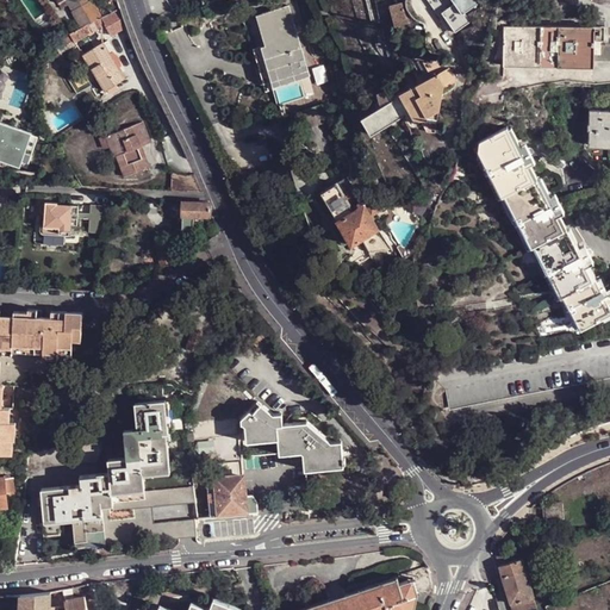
[(82,27),(101,17),(92,0),(63,0),(58,2),(62,8),(69,5),(82,27)]
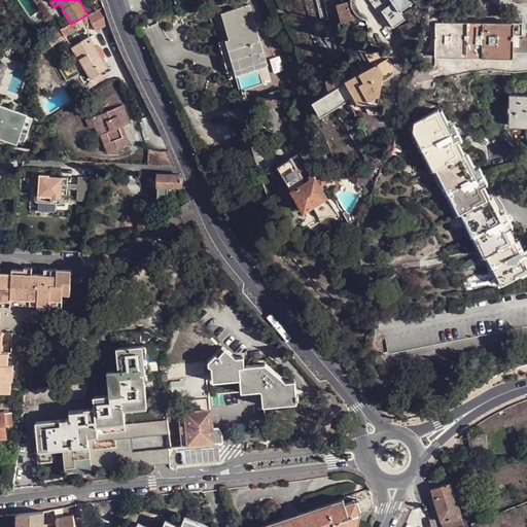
[(367,0),(374,8),(382,5),(380,0),(389,0),(391,3),(381,10),(393,29),(408,21),(402,13),(414,5),(411,0),(367,0)]
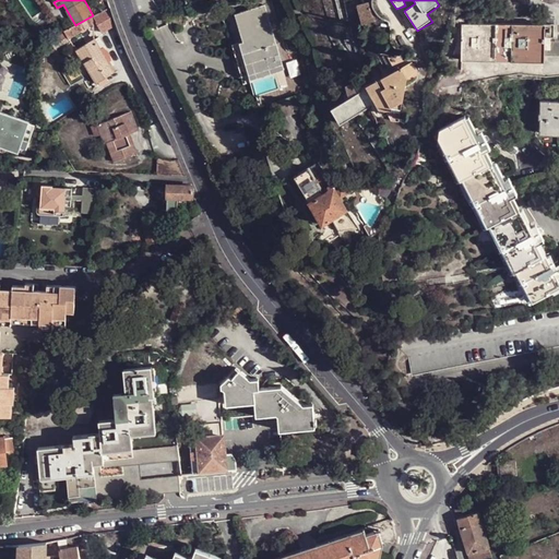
[(370,2),(365,4),(369,22),(375,21),(370,2)]
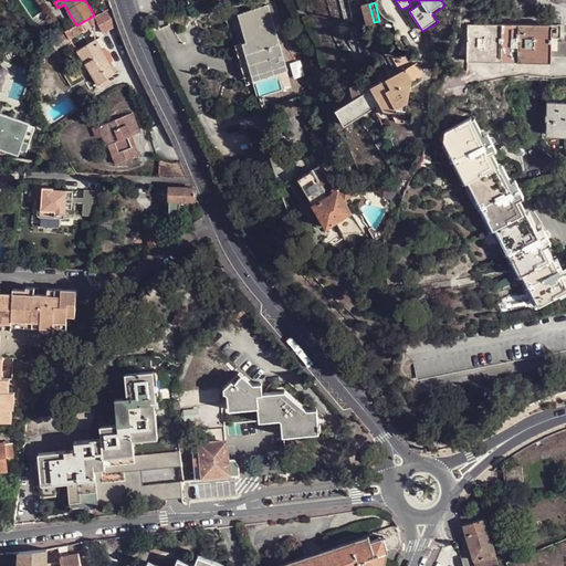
[(237,13),(245,42),(240,43),(252,81),(287,70),(268,4),(237,13)]
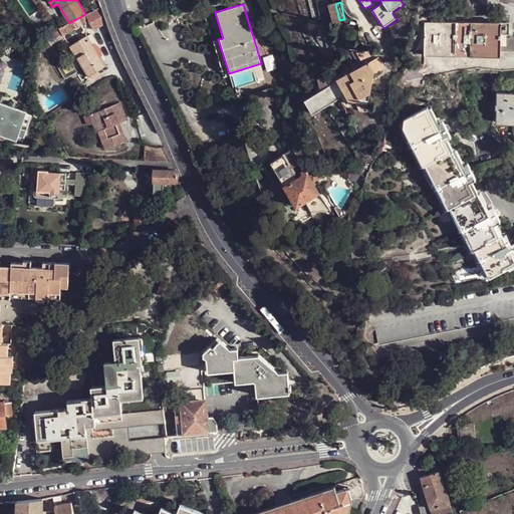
[(89,21),(85,14),(69,23),(46,35),(52,44),(64,37),(63,36),(89,21)]
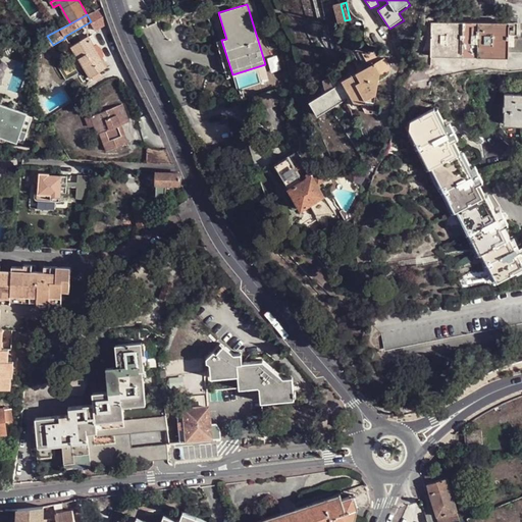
[(509,25),(432,24),(432,34),(431,50),(431,55),(447,56),(493,56),(509,56),(509,51),(521,51),(521,37),(515,37),(515,34),(509,34),(509,25)]
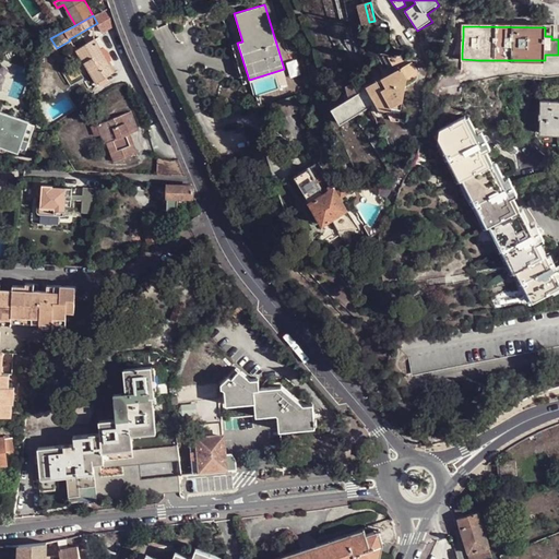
[(453,52),(462,54),(463,36),(459,37),(453,52)]
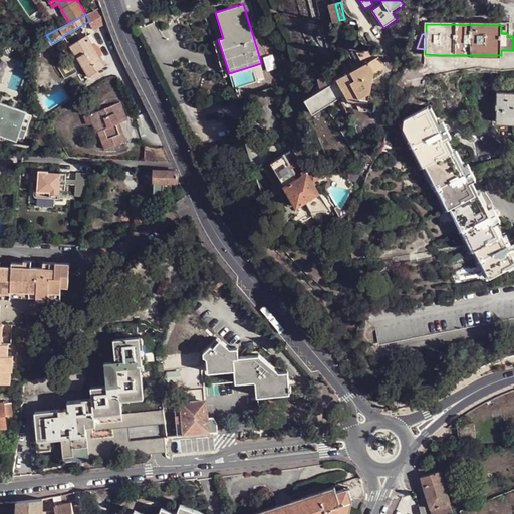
[(96,46),(97,44),(92,37),(89,39),(87,36),(71,46),(89,75),(90,74),(96,71),(105,65),(100,57),(98,54),(100,53),(96,46)]
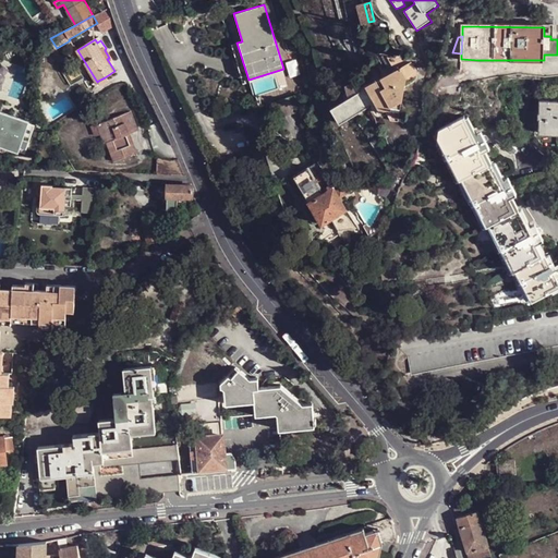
[(388,76),(372,85),(376,94),(371,97),(374,102),(379,99),(387,111),(392,121),(400,121),(408,77),(402,68),(397,58),(383,57),(391,74),(388,76)]
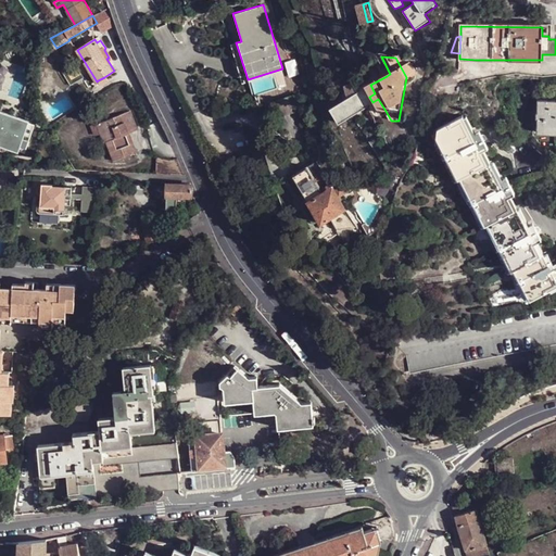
[(344,87),(348,101),(358,96),(355,84),(344,87)]
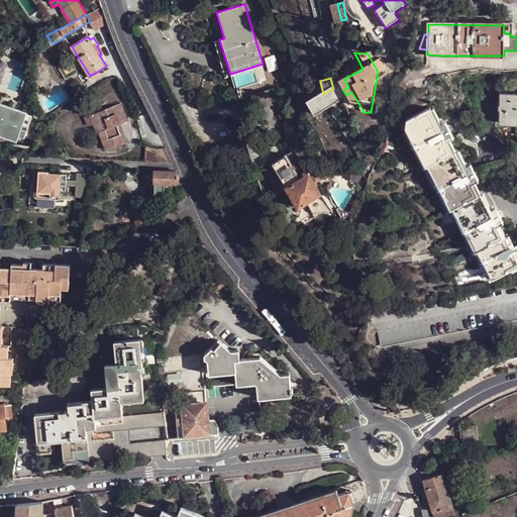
[(348,87),(344,79),(339,82),(343,90),(348,87)]
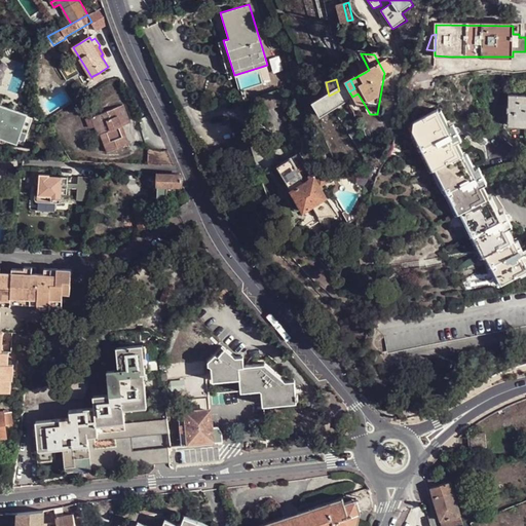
[(339,90),(329,96),(315,103),(320,110),(318,111),(320,113),(321,115),(322,115),(323,116),(325,116),(346,104),(339,90)]
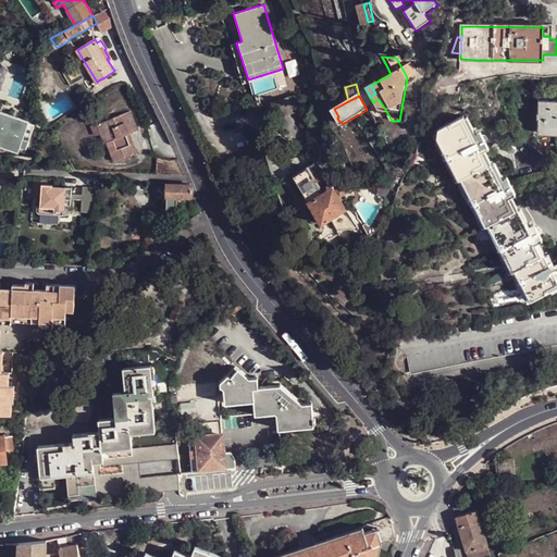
[(381,114),(386,111),(379,99),(373,102),(381,114)]
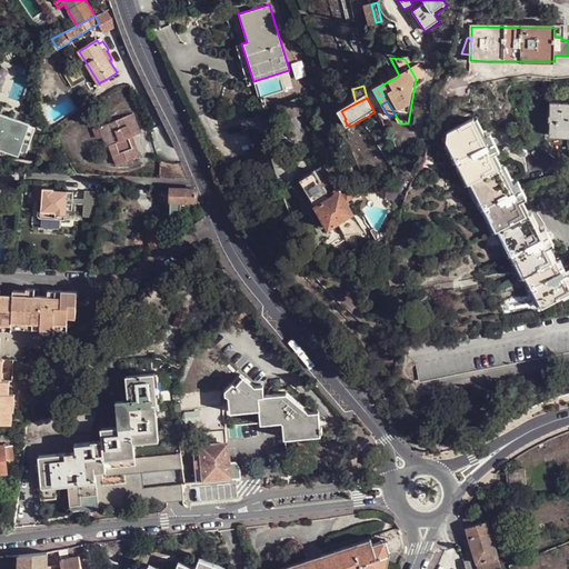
[(568,101),(550,101),(550,112),(551,113),(551,119),(550,120),(549,131),(568,131),(568,101)]
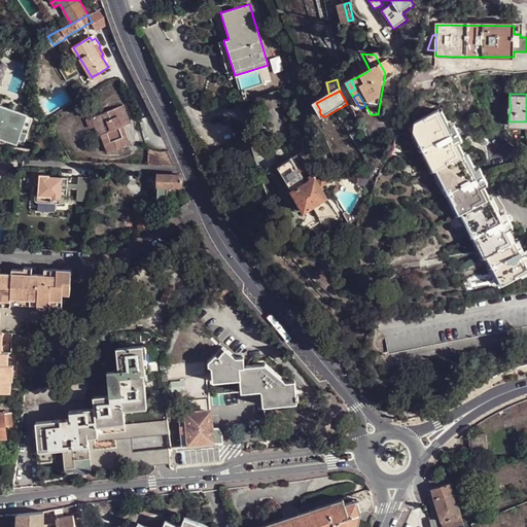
[(27,106),(19,130),(30,133),(34,121),(34,118),(27,106)]
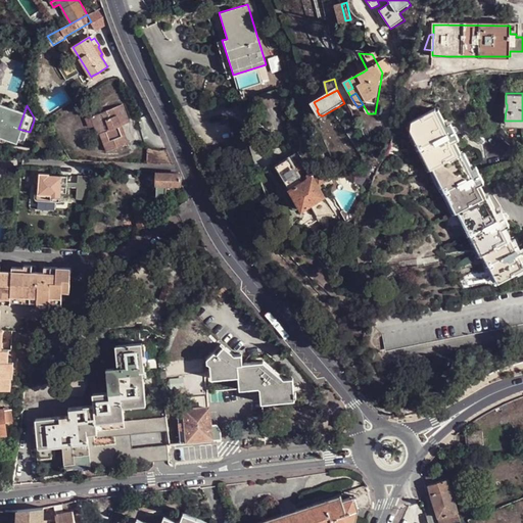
[(120,126),(121,126),(129,123),(123,105),(95,115),(102,133),(101,134),(104,142),(107,151),(128,143),(123,129),(121,130),(120,126)]
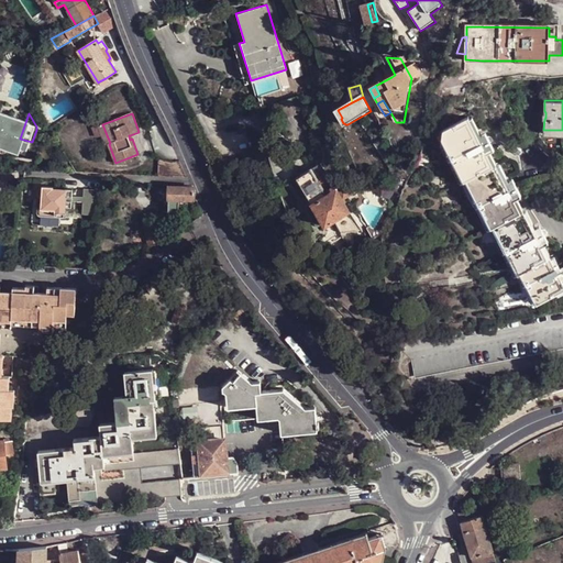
[(468,117),(443,130),(456,155),(467,178),(471,177),(483,201),(495,224),(497,223),(509,249),(521,271),(525,269),(531,280),(541,300),(562,288),(562,280),(562,278),(562,277),(562,267),(562,268),(560,263),(559,264),(555,265),(551,258),(550,256),(548,257),(540,242),(543,240),(539,229),(534,231),(523,210),(520,211),(512,196),(517,194),(511,183),(507,185),(496,164),(493,165),(485,150),(489,147),(485,136),(479,139),(468,117)]
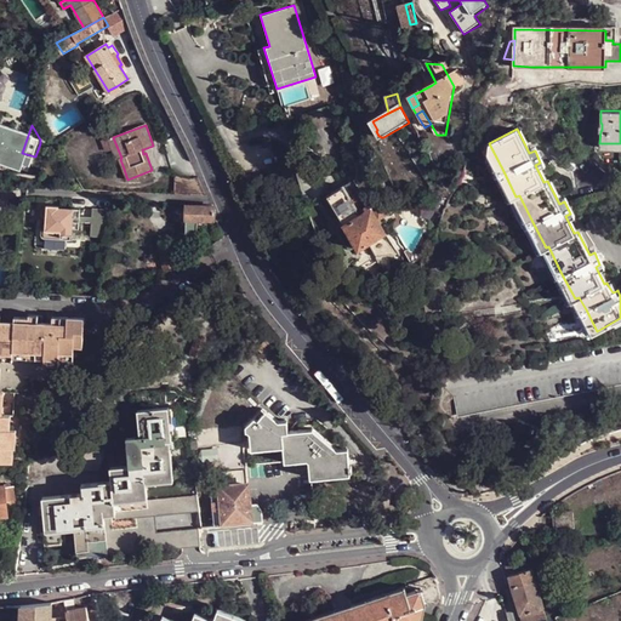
[(115,159),(120,159),(121,158),(113,137),(107,140),(107,138),(102,140),(106,152),(113,149),(115,159)]
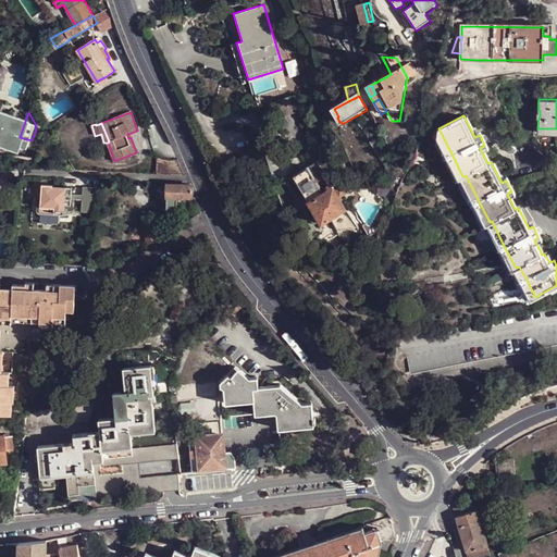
[(36,128),(32,140),(29,146),(36,148),(41,130),(36,128)]
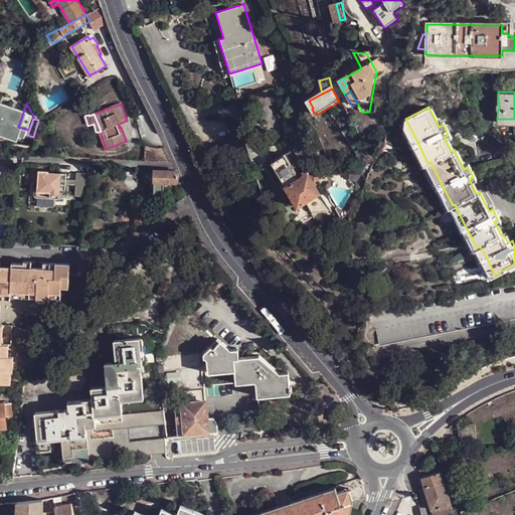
[(417,142),(405,119),(403,130),(411,145),(417,142)]
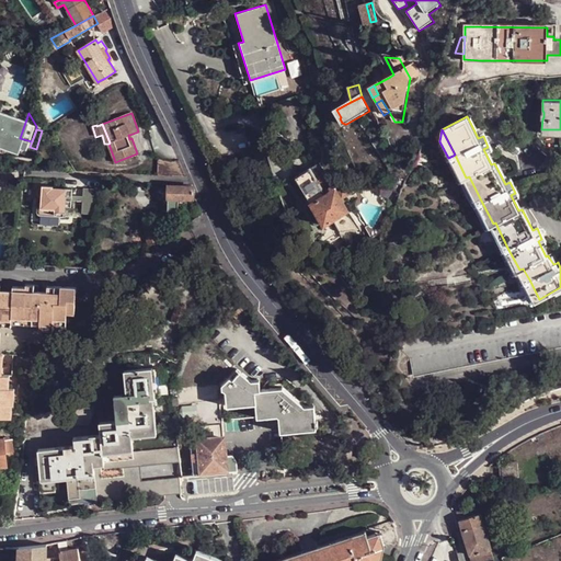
[(32,141),(20,138),(16,148),(27,151),(30,147),(32,141)]
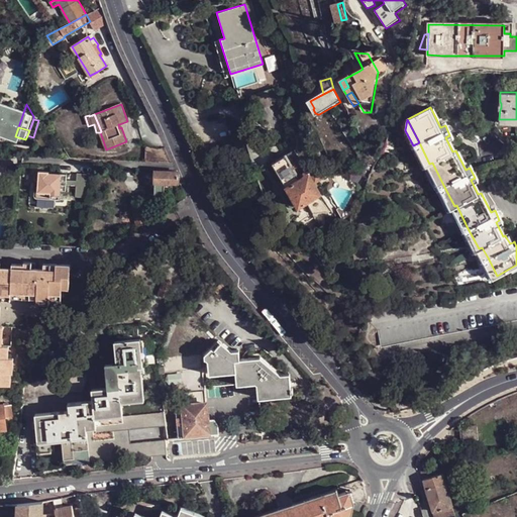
[(426,166),(429,164),(419,142),(413,145),(423,167),(426,166)]
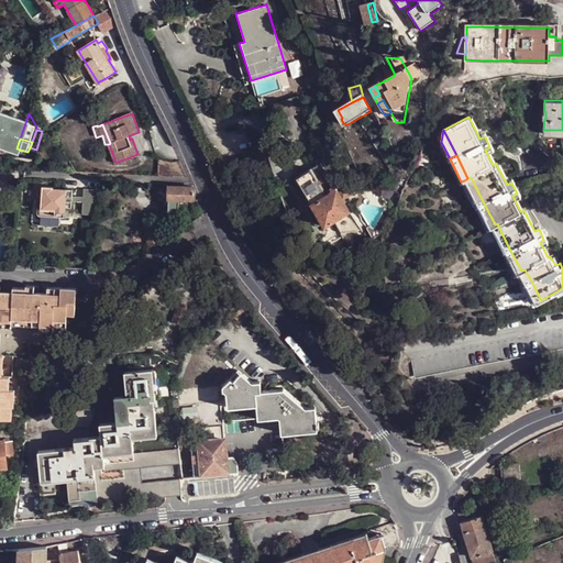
[(175,161),(173,161),(170,161),(166,159),(164,159),(161,157),(159,175),(188,177),(179,159),(175,161)]
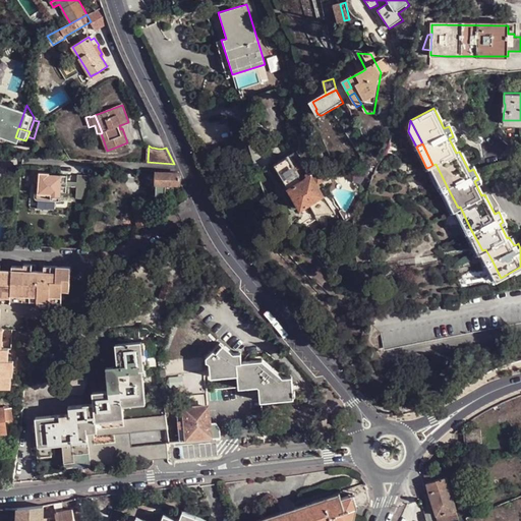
[(300,180),(311,175),(298,153),(288,158),(300,180)]
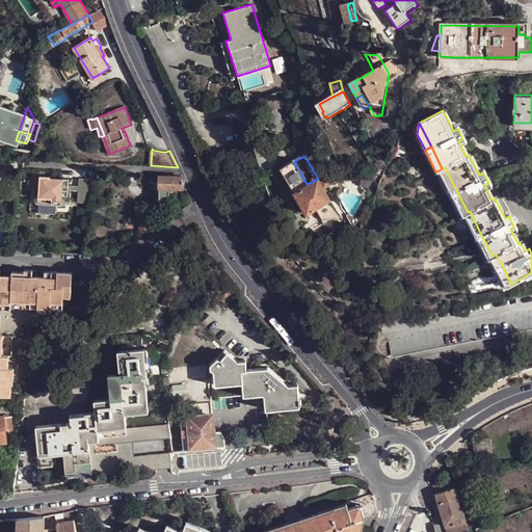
[(319,180),(318,179),(307,184),(294,161),(282,168),(272,174),(273,176),(270,178),(273,186),(265,189),(270,200),(285,193),(285,189),(292,186),(308,213),(317,208),(323,219),(341,219),(323,188),(335,181),(330,174),(319,180)]
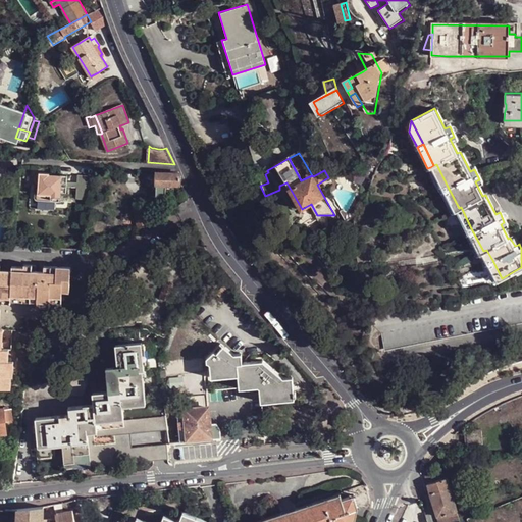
[(441,190),(448,187),(436,164),(433,165),(430,167),(441,190)]
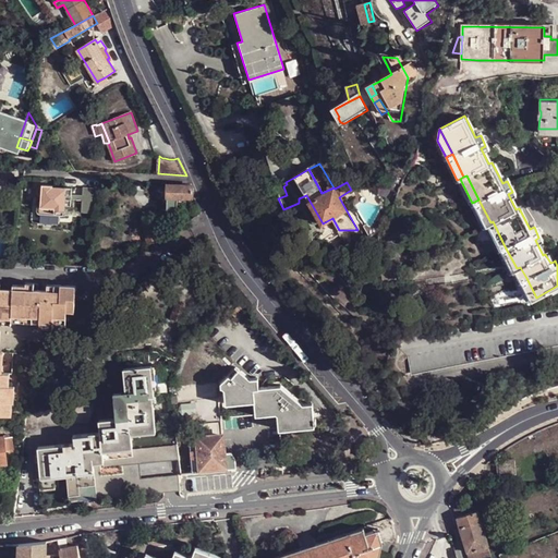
[(509,179),(507,181),(512,192),(516,191),(509,179)]
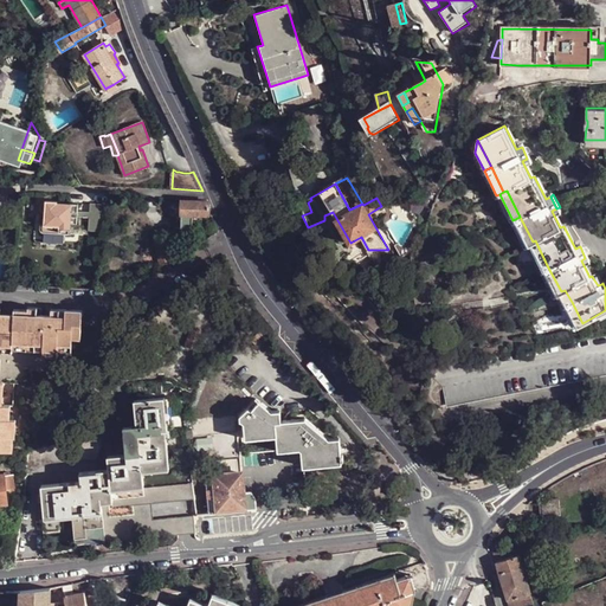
[(78,217),(78,211),(78,204),(71,202),(66,202),(57,204),(57,200),(46,200),(45,204),(45,207),(45,217),(45,221),(45,224),(40,224),(40,231),(46,232),(58,232),(71,232),(72,223),(77,223),(78,219),(78,217)]
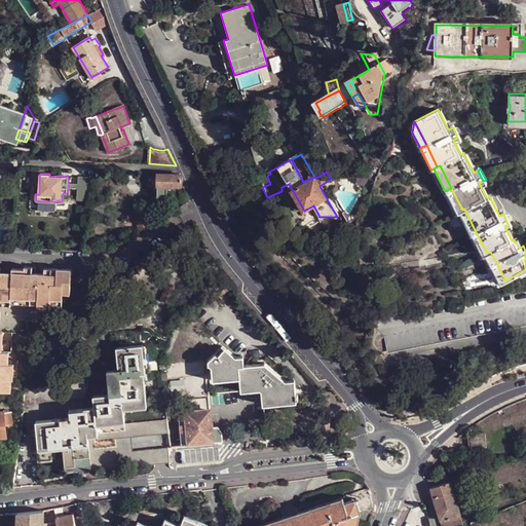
[(164,186),(180,186),(180,181),(180,175),(156,174),(155,185),(152,185),(152,190),(155,189),(154,196),(163,196),(164,191),(164,186)]
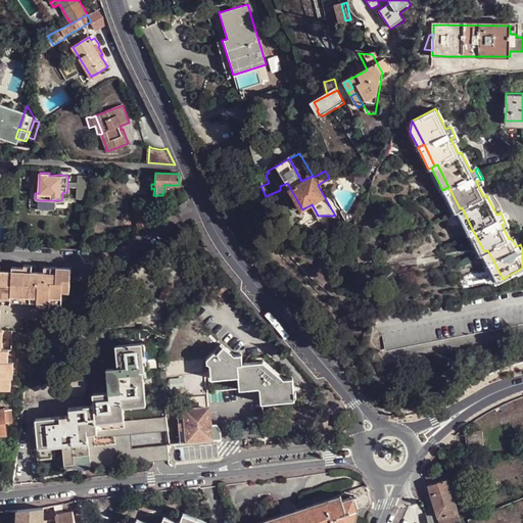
[(360,174),(357,180),(369,185),(372,179),(360,174)]
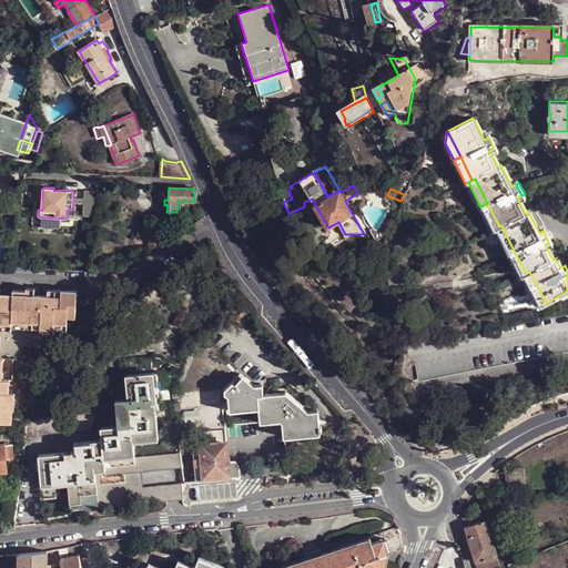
[(84,198),(84,203),(83,215),(94,216),(98,191),(85,190),(84,198)]
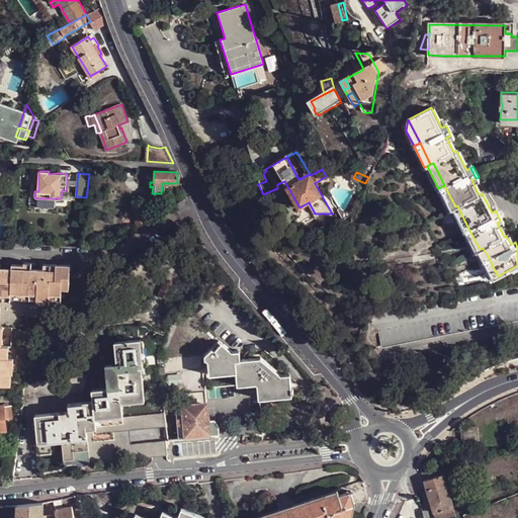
[(451,208),(455,206),(444,185),(438,188),(449,209),(451,208)]
